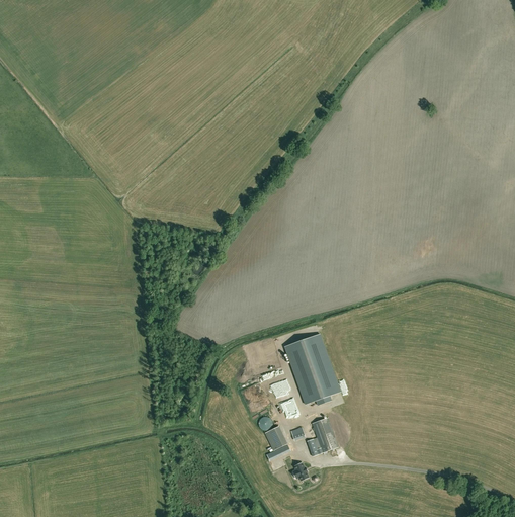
[(303,404),(314,400),(316,405),(329,400),(327,395),(338,392),(318,334),(282,346),(303,404)]
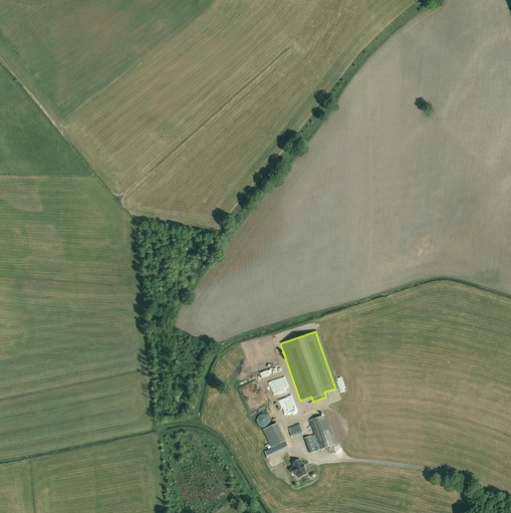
[(289,381),(284,383),(290,398),(295,396),(289,381)]
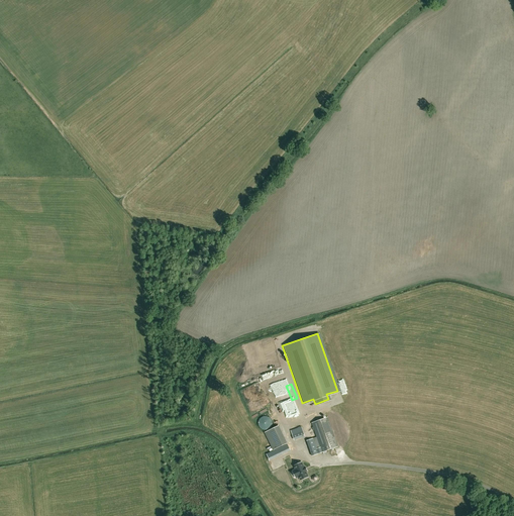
[(255,422),(255,424),(257,426),(259,428),(261,429),(264,429),(266,428),(268,427),(269,425),(269,422),(269,420),(268,418),(266,416),(264,415),(262,415),(259,416),(258,417),(255,419),(255,422)]
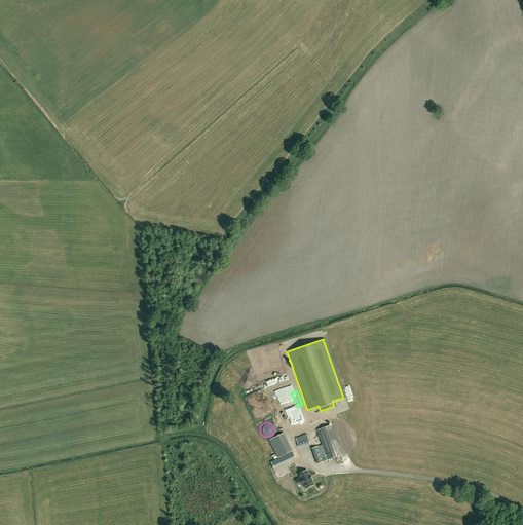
[(325,459),(326,459),(327,460),(330,459),(329,458),(341,453),(331,423),(314,429),(320,444),(325,459)]
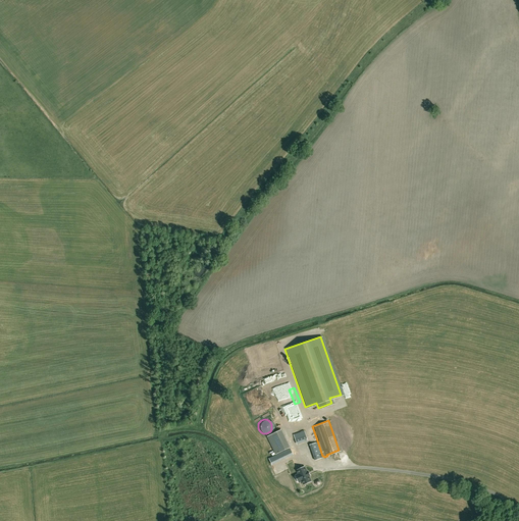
[(278,428),(264,434),(273,454),(287,447),(278,428)]
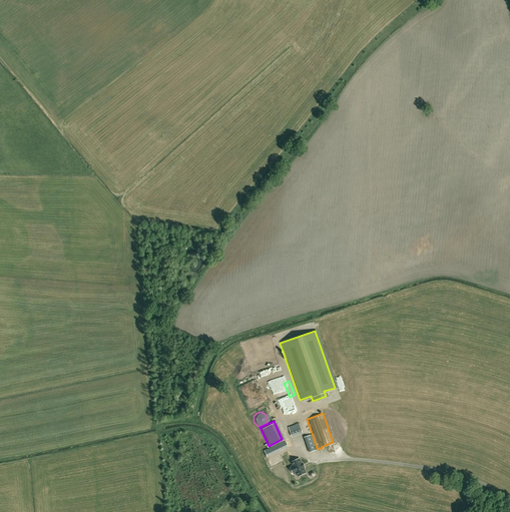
[(287,429),(289,436),(300,432),(297,423),(292,425),(293,427),(287,429)]
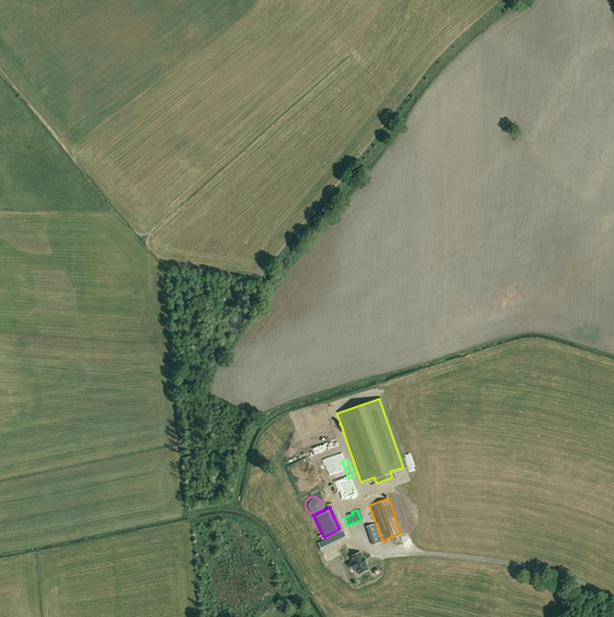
[(370,523),(376,541),(381,540),(375,522),(370,523)]
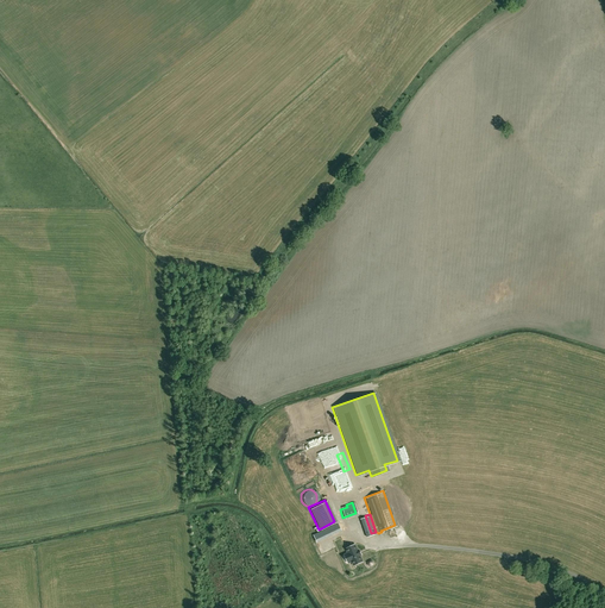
[(365,515),(358,518),(364,536),(371,533),(365,515)]
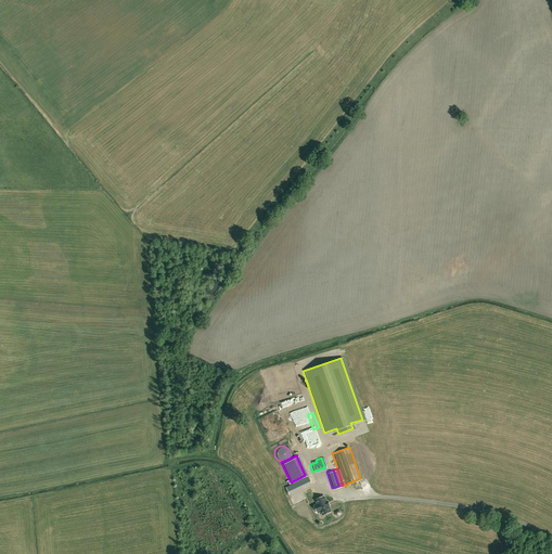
[(291,482),(294,489),(299,487),(297,480),(291,482)]
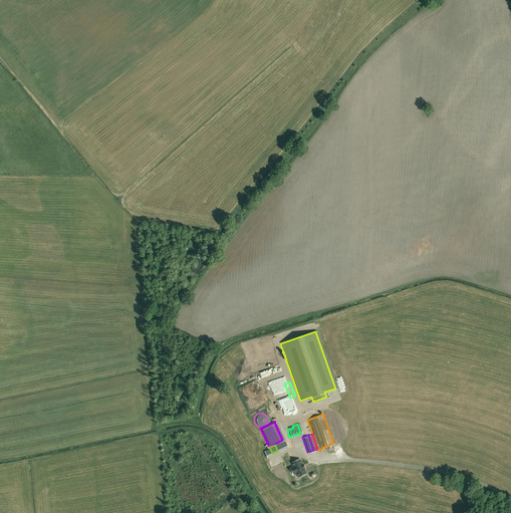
[(303,473),(301,468),(302,467),(300,463),(299,464),(297,459),(289,462),(291,466),(288,467),(291,474),(294,472),(296,476),(303,473)]
